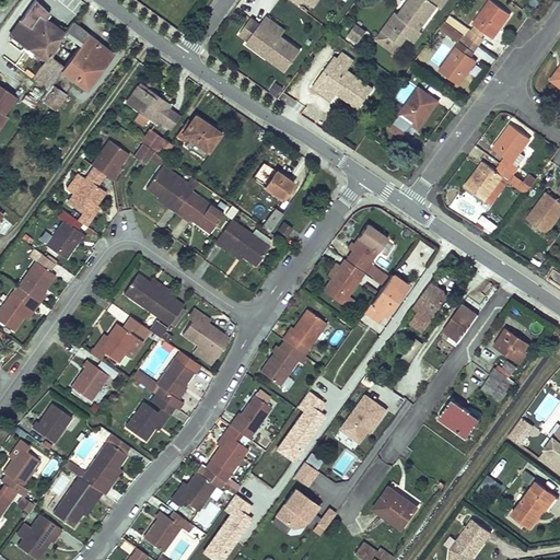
[(383,31),(401,44),(408,36),(416,26),(420,30),(438,6),(442,9),(447,0),(436,0),(434,3),(429,0),(409,0),(399,14),(396,12),(383,31)]
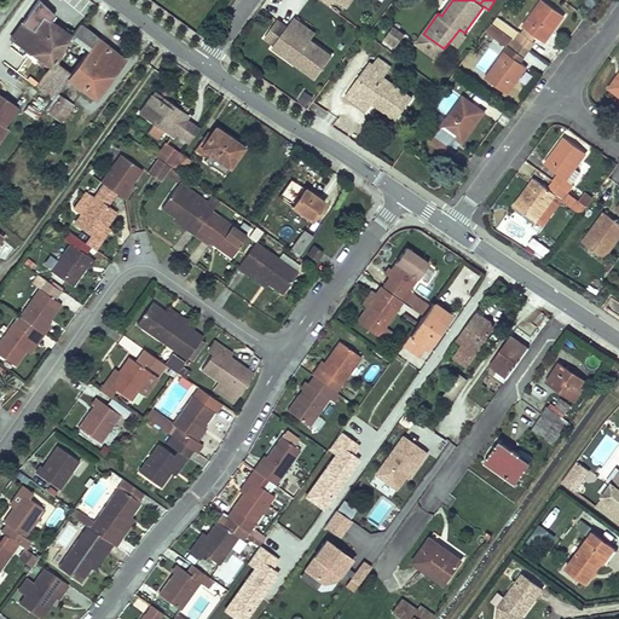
[(522,28),(525,29),(534,36),(543,41),(562,15),(542,1),(522,28)]
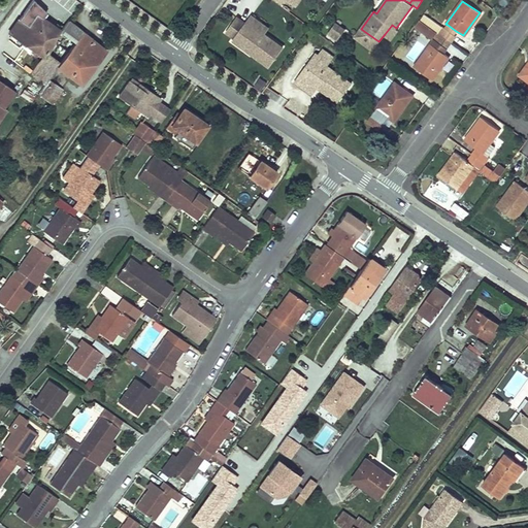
[(28,45),(42,56),(52,41),(57,35),(61,30),(55,27),(52,31),(43,25),(46,21),(28,7),(9,34),(19,40),(28,45)]
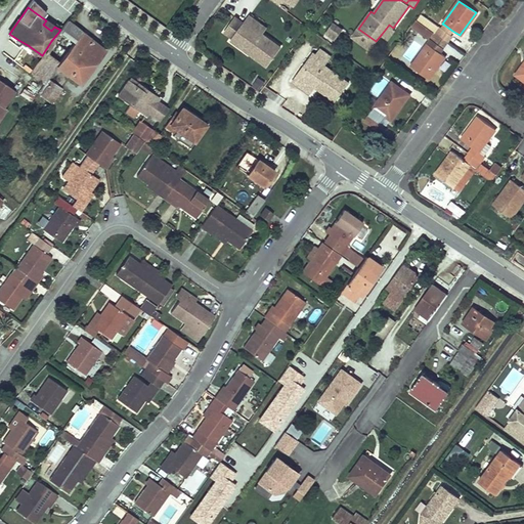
[(266,28),(250,15),(246,22),(250,25),(261,34),(266,28)]
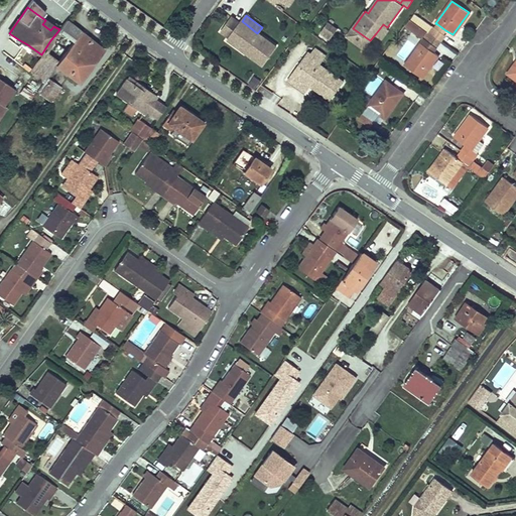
[(409,20),(405,26),(423,37),(427,32),(425,31),(422,29),(426,24),(413,15),(410,19),(409,20)]
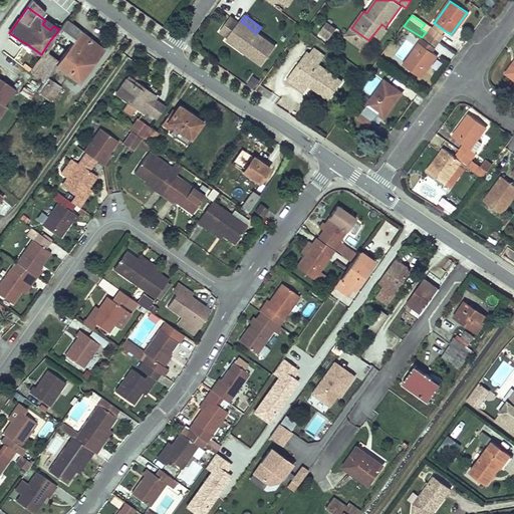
[(241,21),(240,21),(239,23),(231,17),(221,31),(229,37),(227,39),(240,49),(242,47),(247,50),(245,53),(261,64),(275,46),(256,33),(245,24),(241,21)]
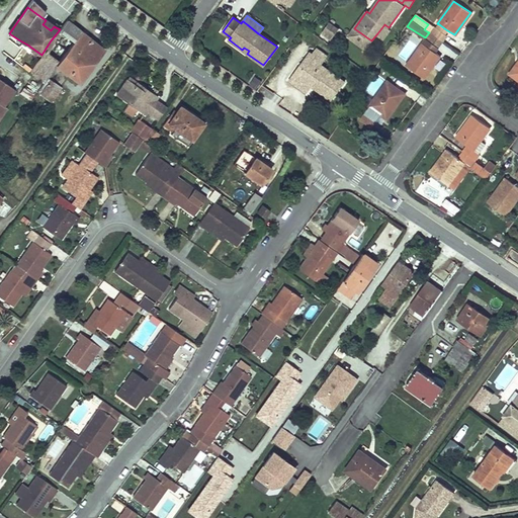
[(31,69),(29,73),(31,74),(44,83),(37,92),(40,94),(40,95),(47,99),(53,91),(57,94),(61,88),(48,78),(57,66),(80,82),(103,50),(67,20),(67,21),(60,29),(56,34),(51,40),(41,55),(40,57),(31,69)]
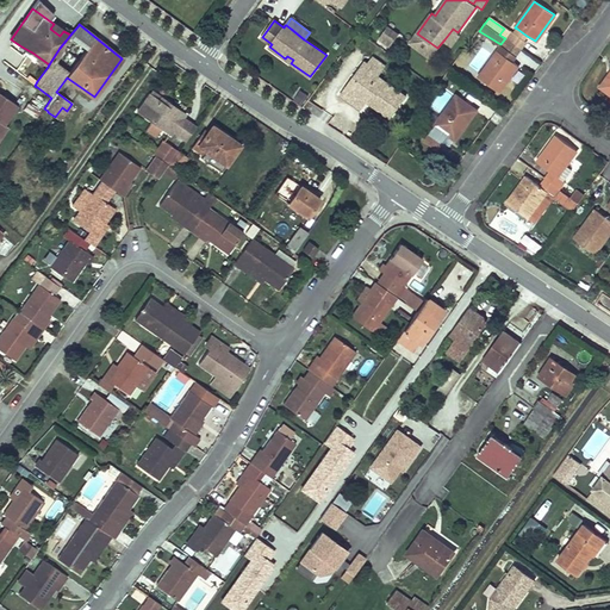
[(63,31),(54,24),(50,29),(60,36),(63,31)]
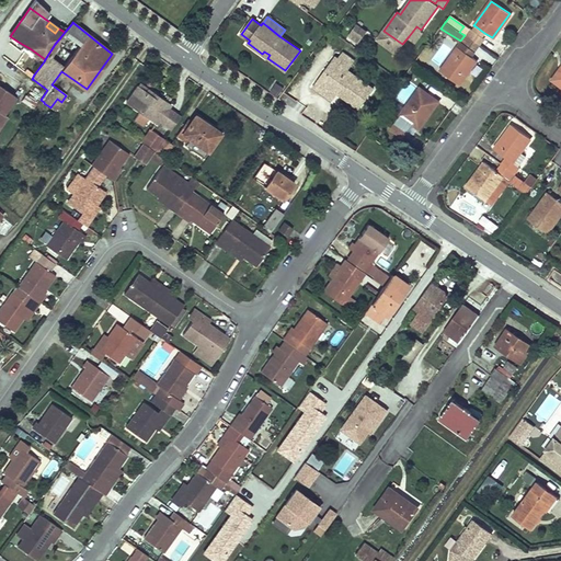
[(356,23),(350,32),(361,39),(366,30),(356,23)]
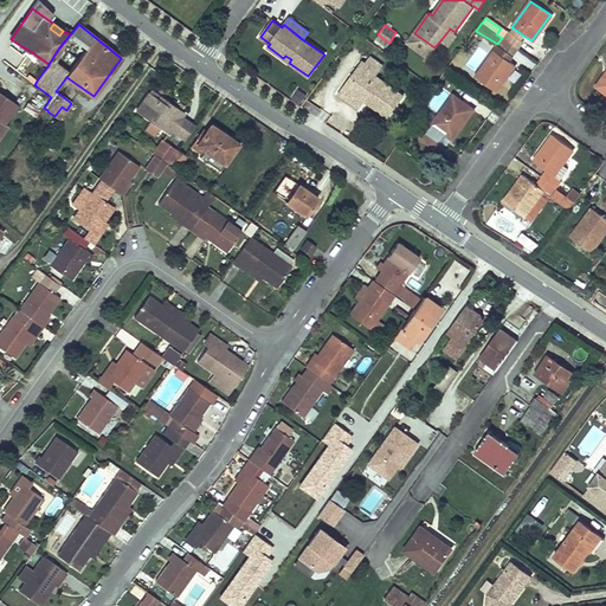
[(455,32),(450,28),(442,39),(450,45),(458,34),(455,32)]
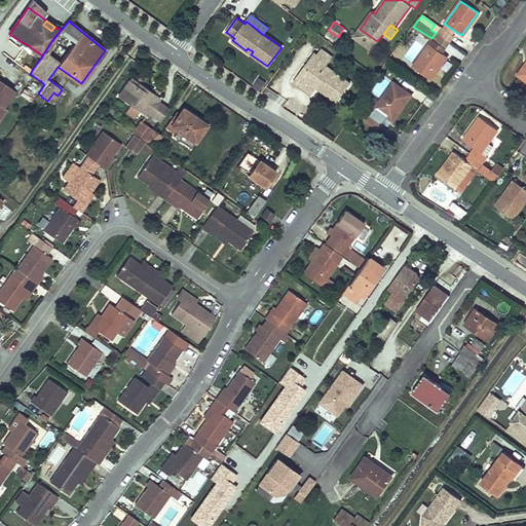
[(446,25),(443,29),(451,35),(454,31),(446,25)]
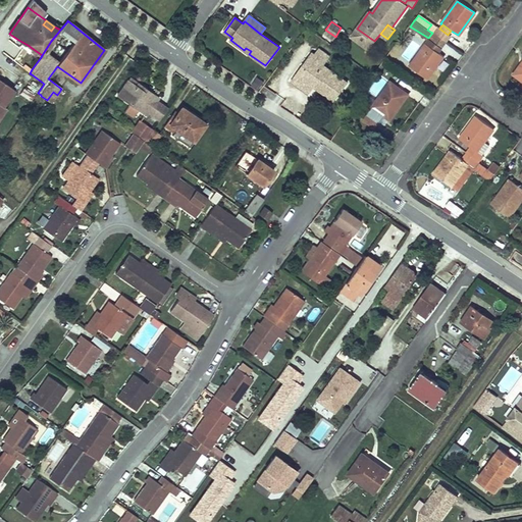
[(437,28),(433,34),(446,42),(450,36),(448,35),(439,29),(437,28)]
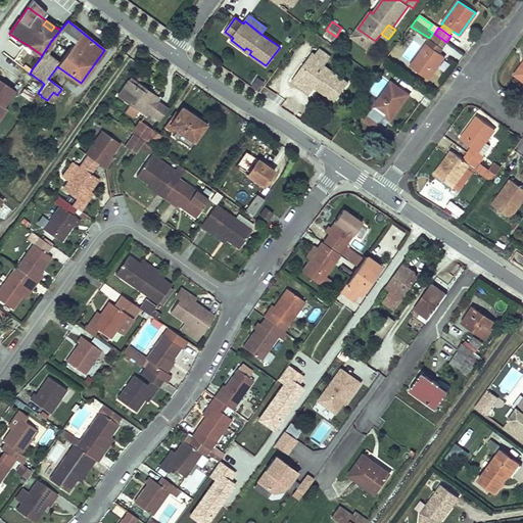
[(375,41),(358,29),(352,37),(370,49),(375,41)]
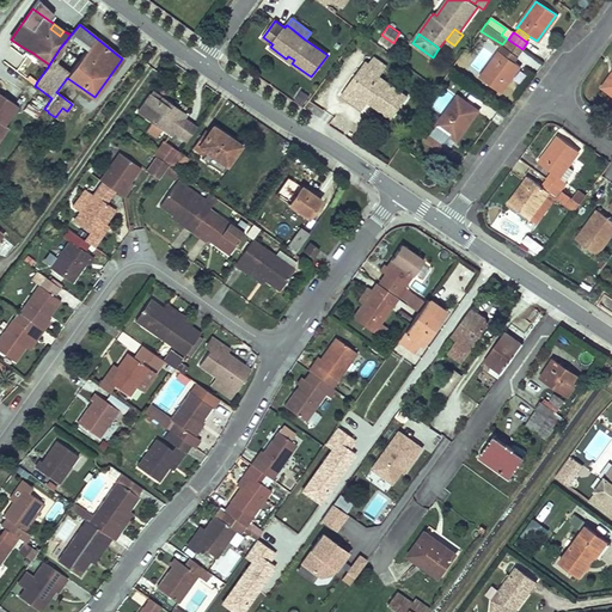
[(508,40),(503,47),(505,47),(516,55),(518,56),(522,49),(508,40)]
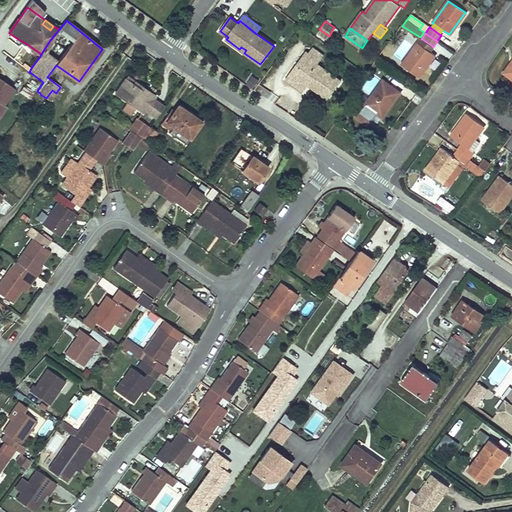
[(422,39),(419,44),(428,51),(432,46),(422,39)]
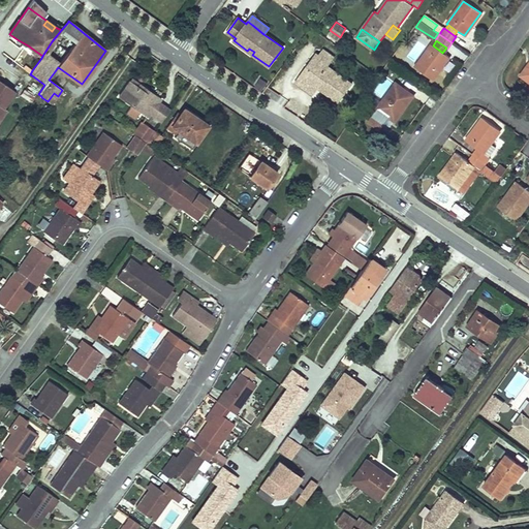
[(442,53),(433,45),(432,44),(415,68),(433,80),(449,57),(442,53)]
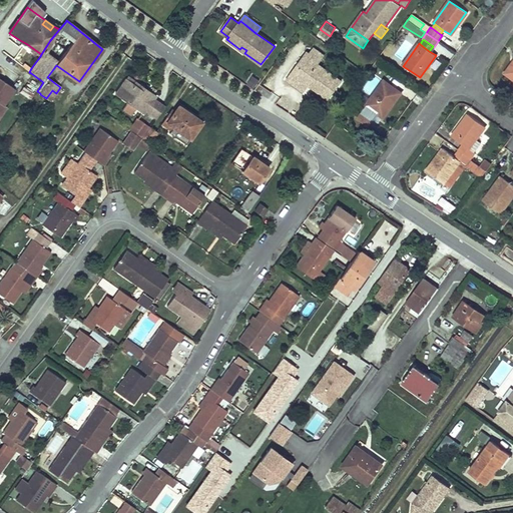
[(312,48),(308,54),(319,62),(323,56),(312,48)]
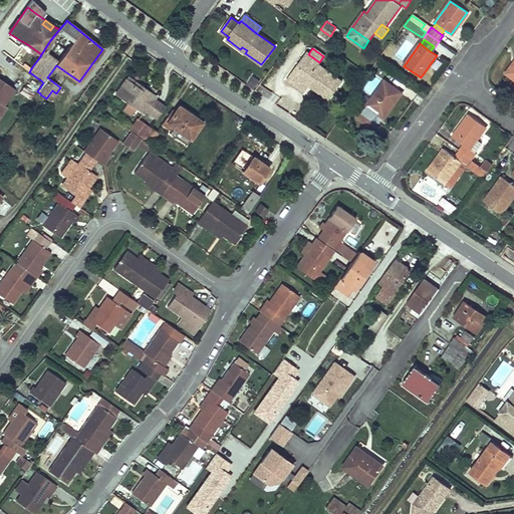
[(308,54),(306,52),(290,73),(308,85),(310,82),(314,84),(314,89),(328,99),(341,81),(317,64),(319,62),(308,54)]
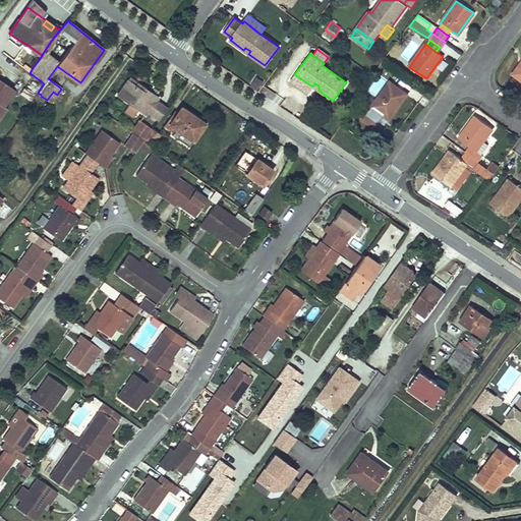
[(520,61),(511,74),(520,81),(520,61)]
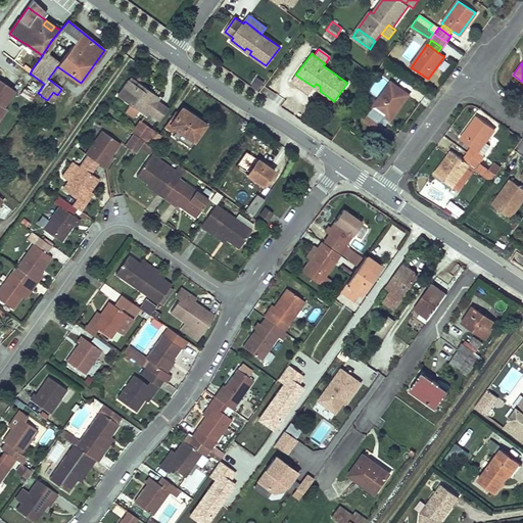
[(25,64),(21,67),(30,74),(32,69),(25,64)]
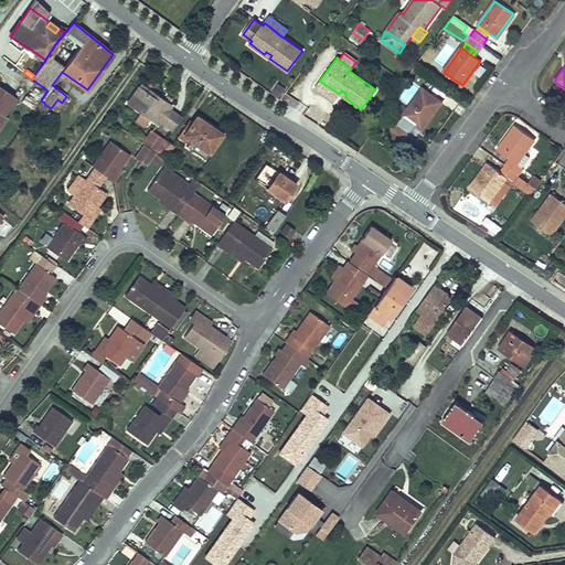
[(333,100),(339,94),(319,81),(315,87),(333,100)]
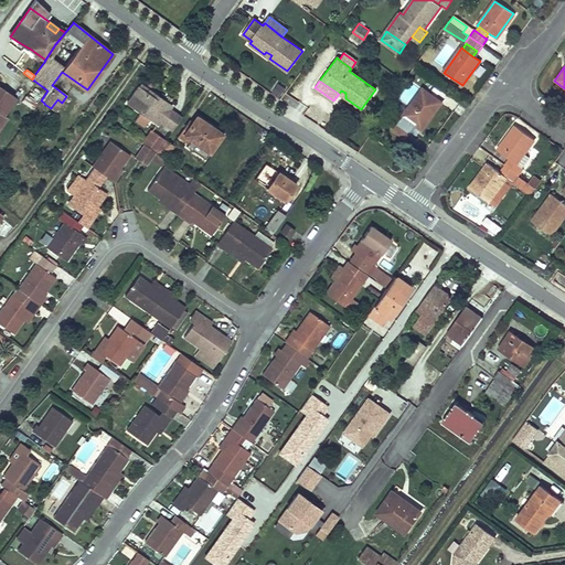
[(0,126),(6,118),(1,115),(13,98),(0,88),(0,126)]
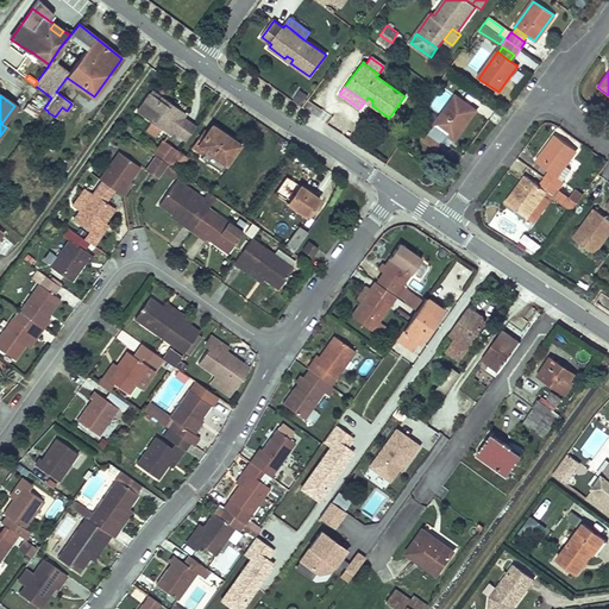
[(162,105),(157,101),(149,95),(138,112),(151,121),(145,130),(156,137),(162,129),(169,135),(171,132),(181,118),(183,115),(164,102),(162,105)]
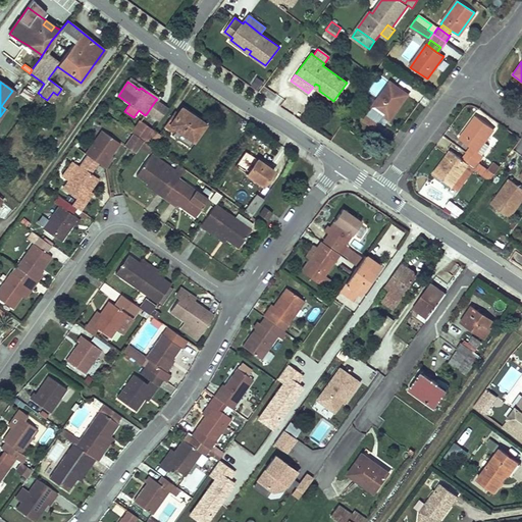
[(388,82),(370,107),(388,120),(407,95),(388,82)]
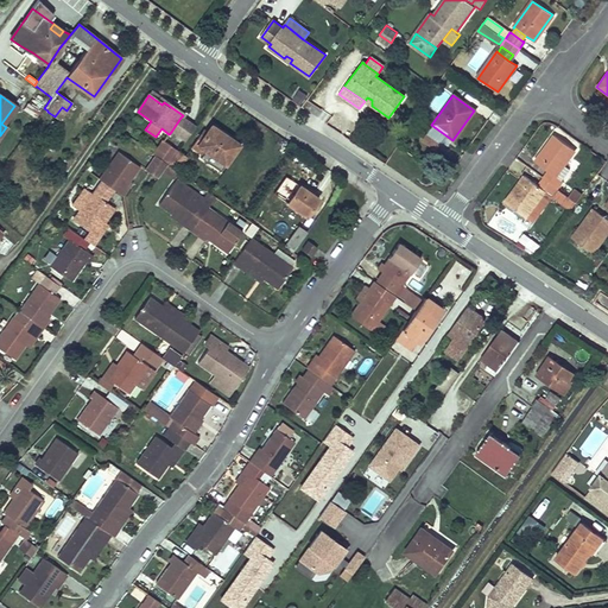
[(62,107),(55,116),(59,120),(67,111),(62,107)]
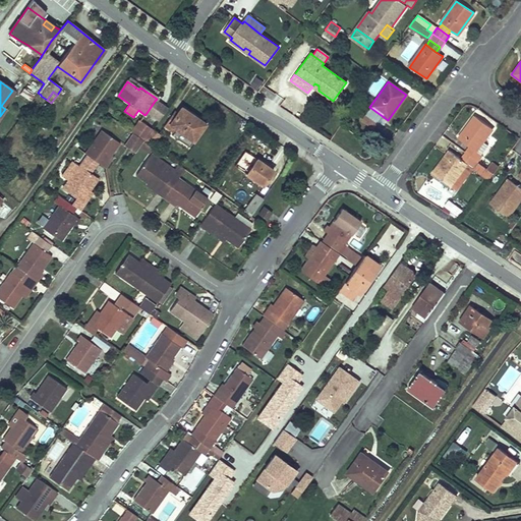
[(167,109),(155,101),(147,113),(158,121),(167,109)]
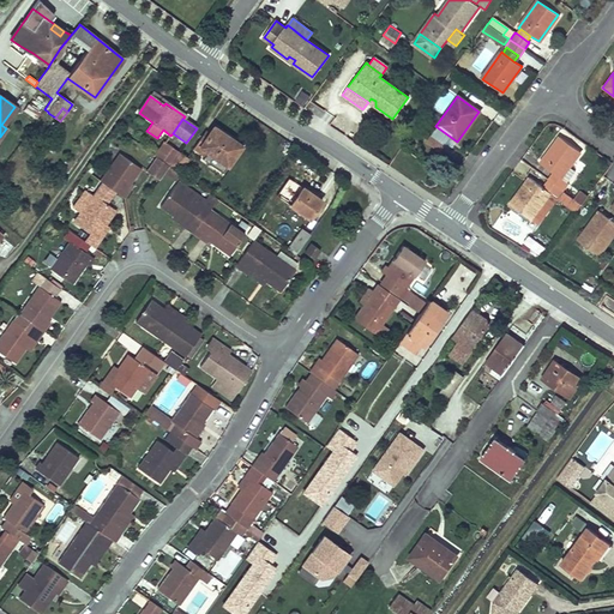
[(240,149),(226,138),(227,137),(214,128),(209,134),(208,137),(206,138),(200,148),(208,152),(228,167),(240,149)]
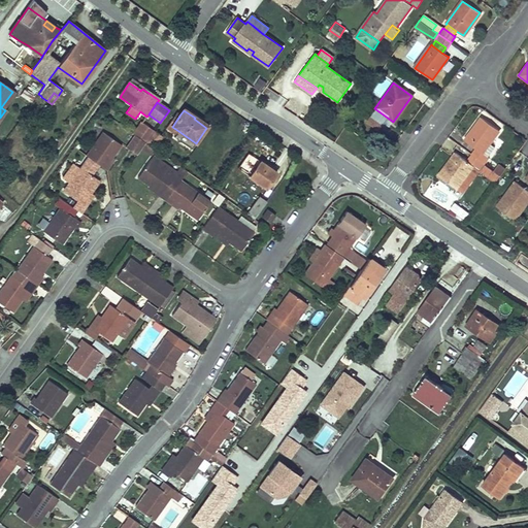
[(370,114),(366,121),(378,130),(383,124),(370,114)]
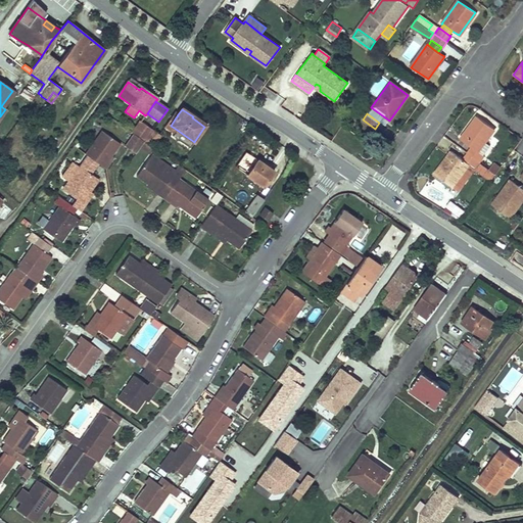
[(176,117),(173,115),(168,124),(171,126),(176,117)]
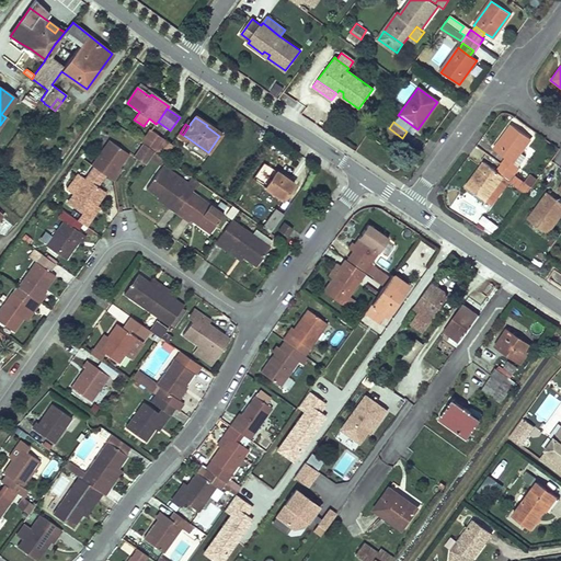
[(505,158),(501,164),(514,174),(518,168),(517,167),(525,156),(519,152),(529,138),(511,124),(493,149),(505,158)]
